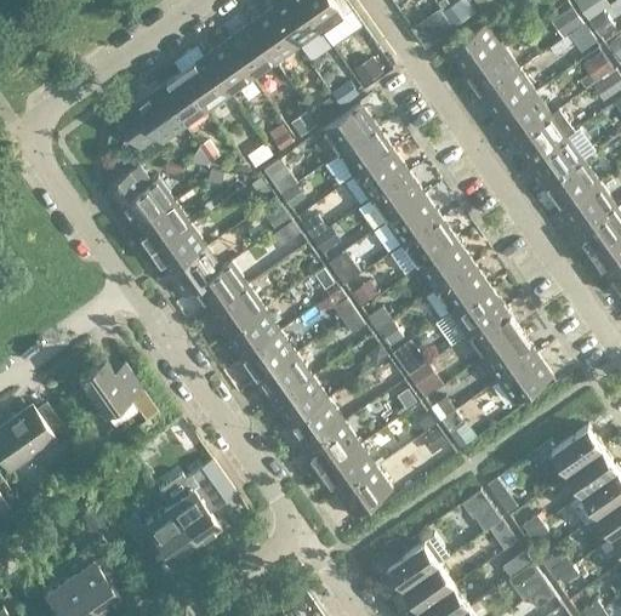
[(322,33),(298,0),(285,0),(272,10),(300,49),(322,33)]
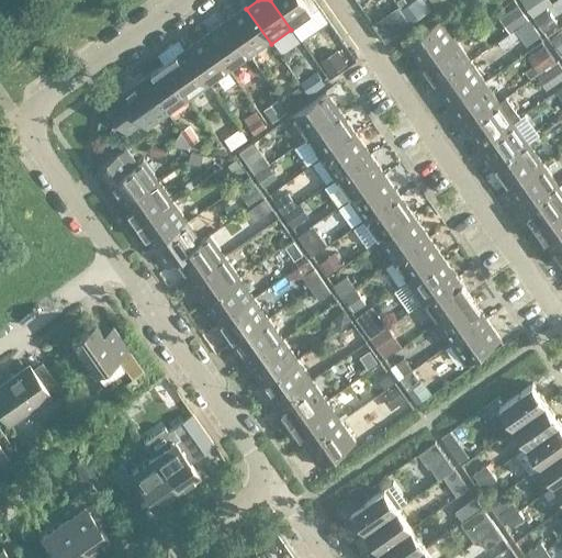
[(270,0),(291,30),(313,14),(317,10),(310,0),(270,0)]
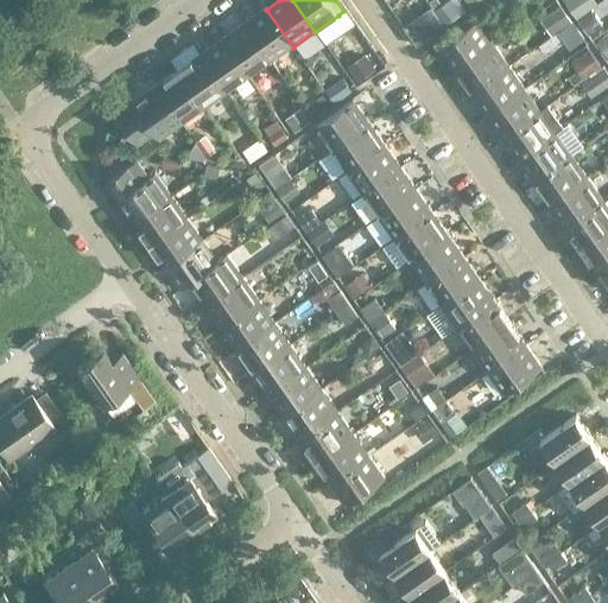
[(436,0),(430,5),(436,13),(442,8),(436,0)]
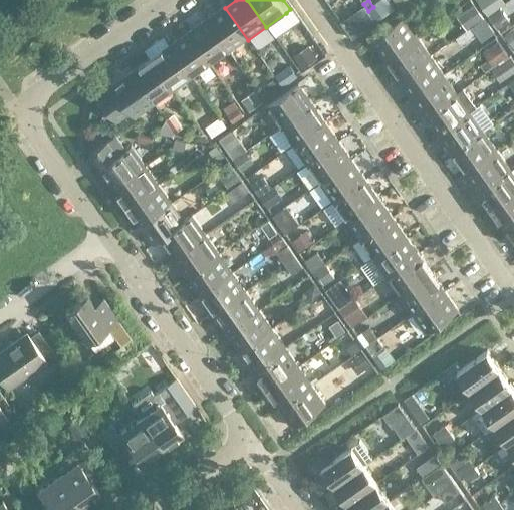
[(501,0),(482,0),(478,3),(488,17),(505,5),(501,0)]
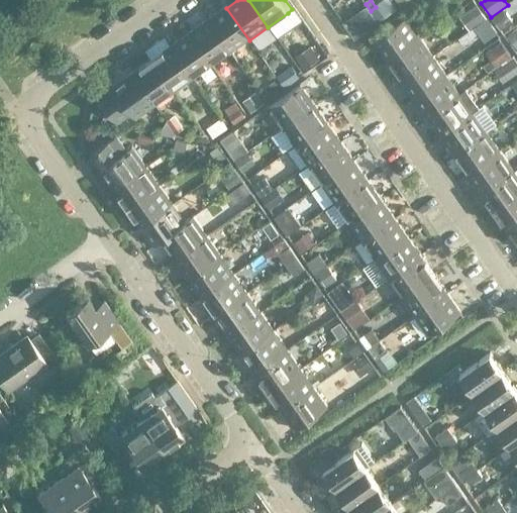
[(384,4),(371,13),(379,25),(392,16),(384,4)]
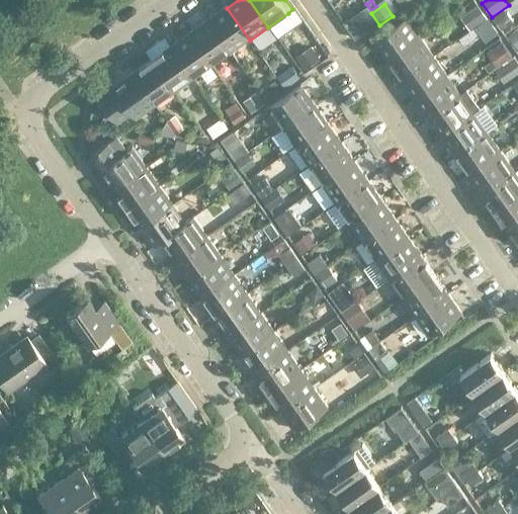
[(478,6),(460,18),(470,32),(488,20),(478,6)]
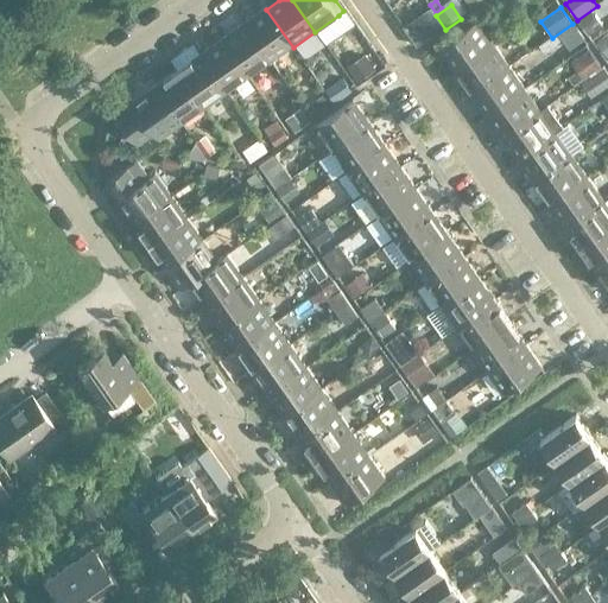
[(293,48),(266,10),(245,25),(271,63),(293,48)]
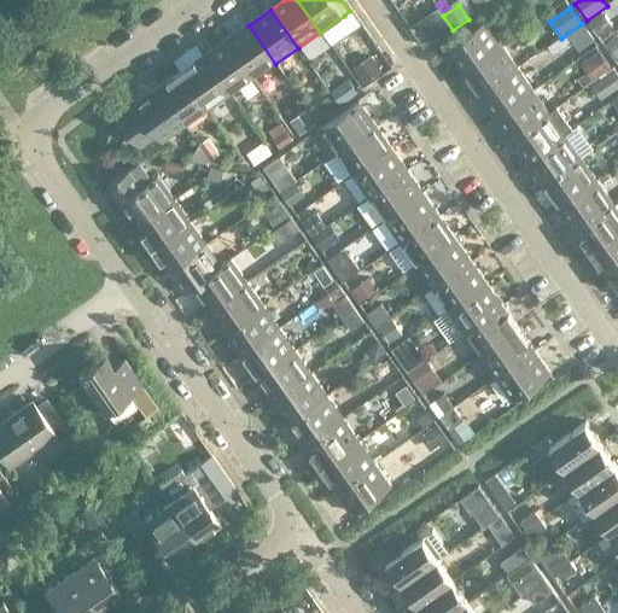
[(601,12),(587,23),(598,39),(612,28),(601,12)]
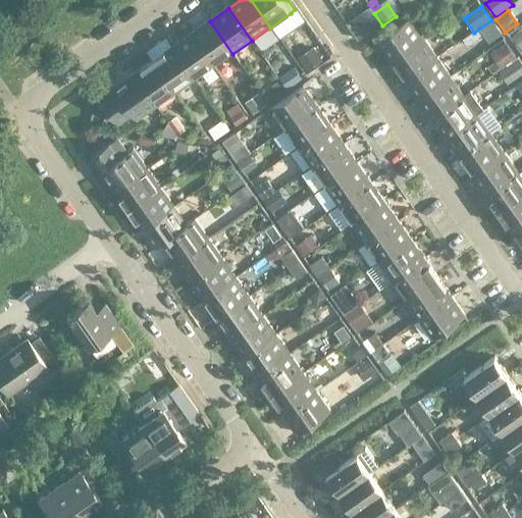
[(374,13),(360,23),(368,35),(382,26),(374,13)]
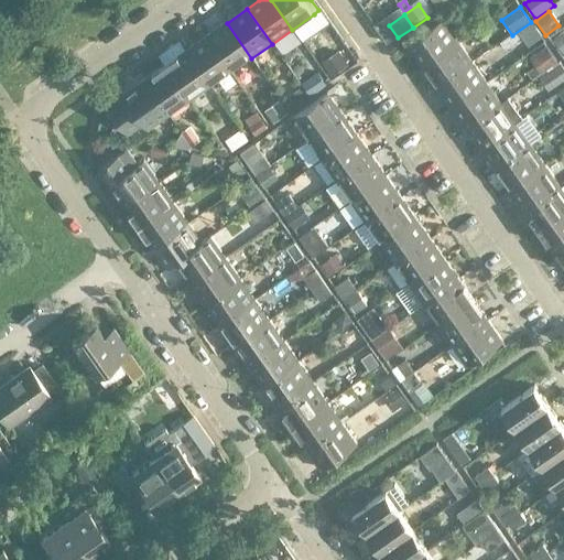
[(408,46),(423,67),(457,43),(443,22),(408,46)]
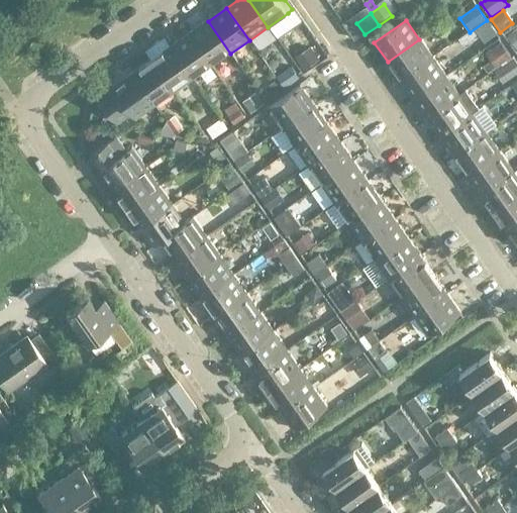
[(230,54),(208,21),(189,34),(211,67),(230,54)]
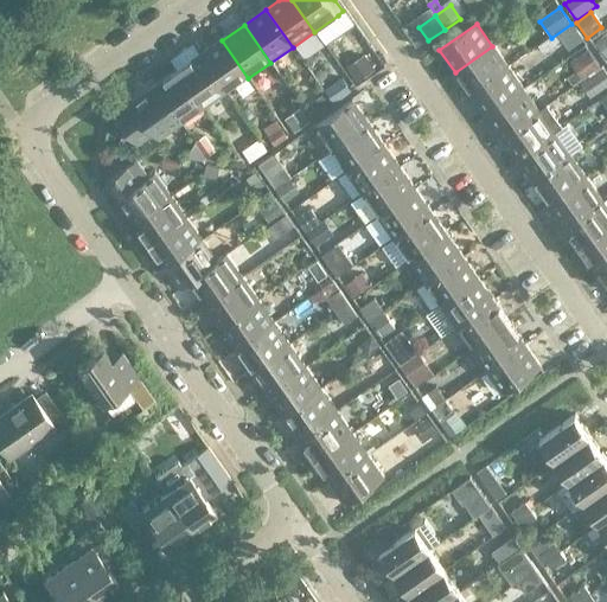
[(573,25),(557,36),(568,52),(583,40),(573,25)]
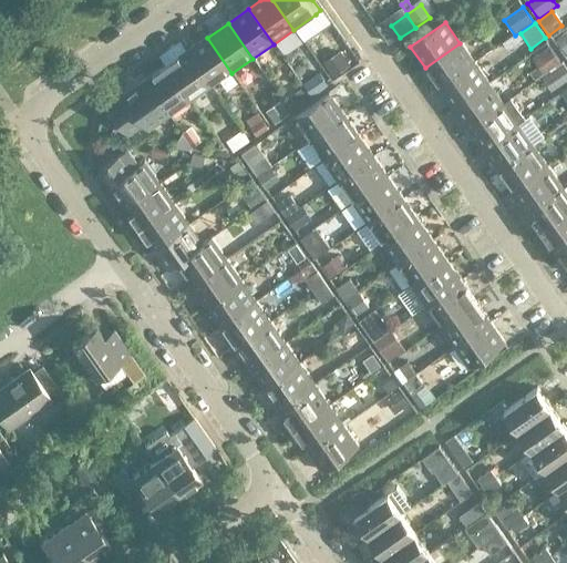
[(566,36),(556,43),(566,58),(566,36)]
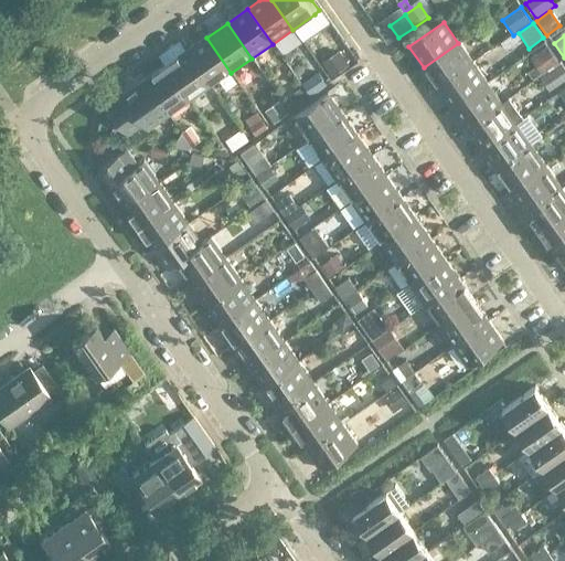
[(513,36),(501,45),(507,52),(518,43),(513,36)]
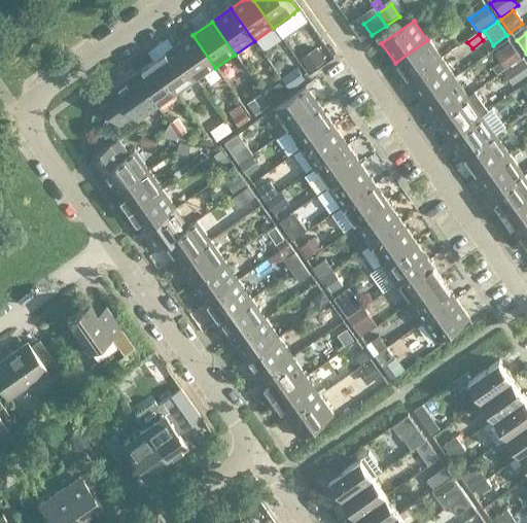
[(215,68),(192,35),(173,48),(197,81),(215,68)]
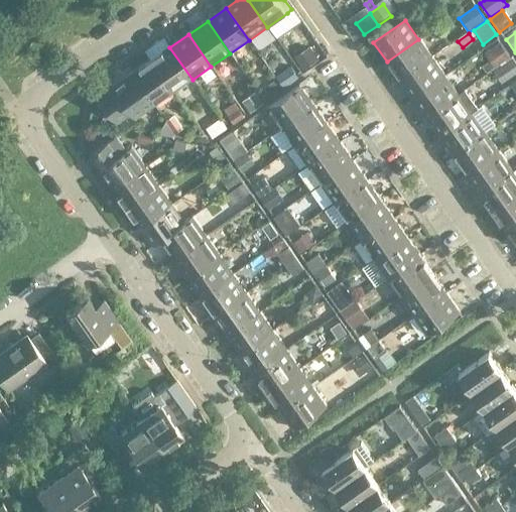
[(431,58),(418,39),(387,61),(400,81),(431,58)]
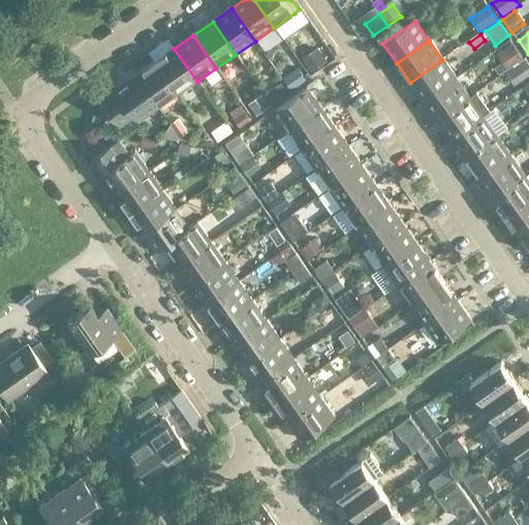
[(514,44),(500,54),(510,69),(524,60),(514,44)]
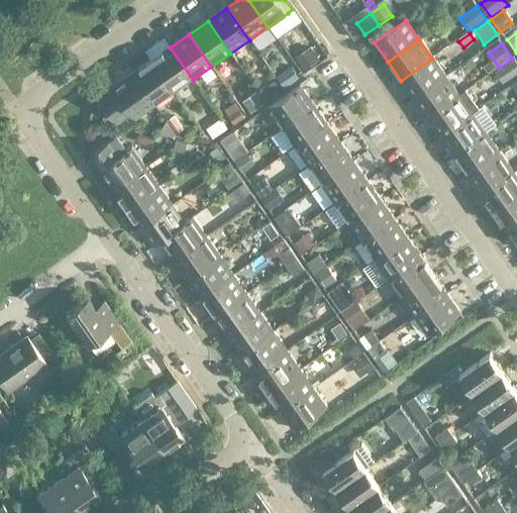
[(193,80),(170,47),(151,62),(174,93),(193,80)]
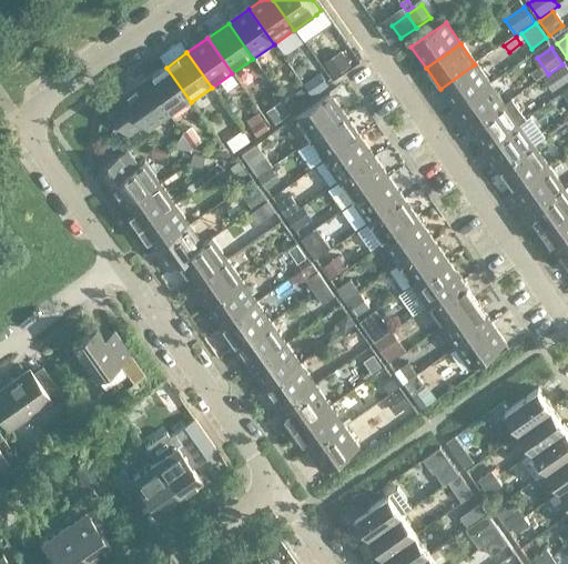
[(342,53),(325,67),(334,79),(351,67),(342,53)]
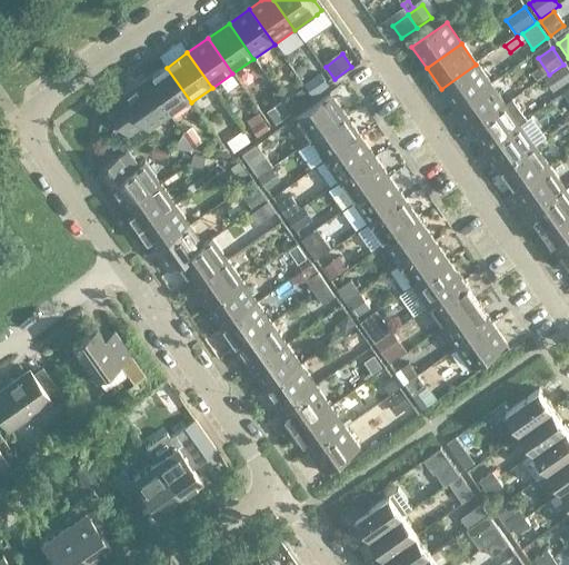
[(490,85),(476,65),(441,89),(456,110),(490,85)]
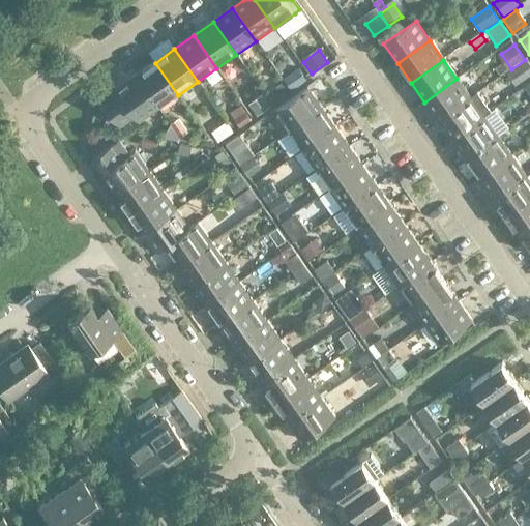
[(529,66),(525,60),(511,69),(521,83),(529,76),(529,66)]
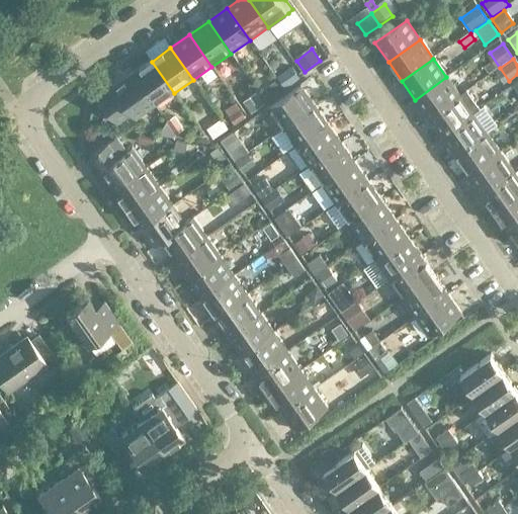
[(174,93),(152,62),(133,75),(155,106),(174,93)]
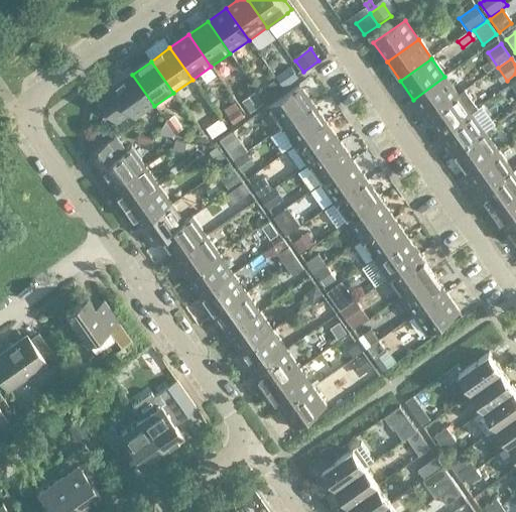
[(483,68),(488,74),(495,69),(491,62),(483,68)]
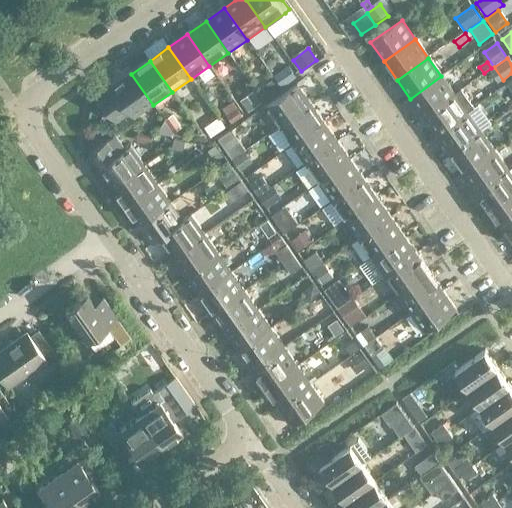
[(289,68),(275,78),(281,88),(295,78),(289,68)]
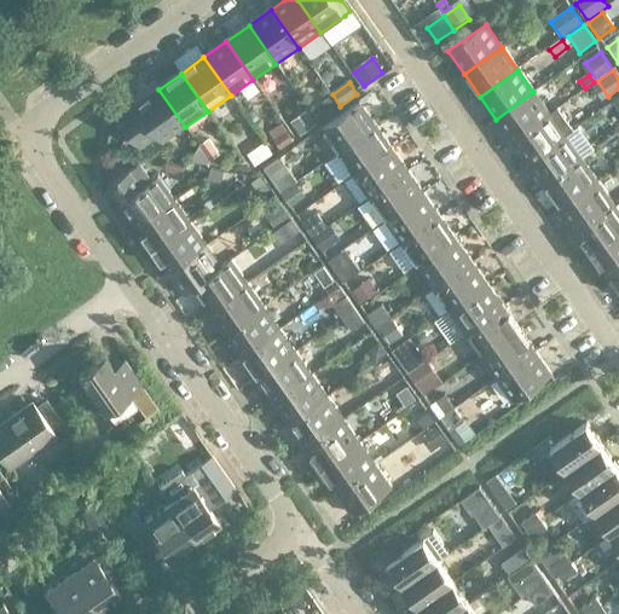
[(185,127),(158,90),(117,119),(140,149),(157,137),(162,144),(185,127)]
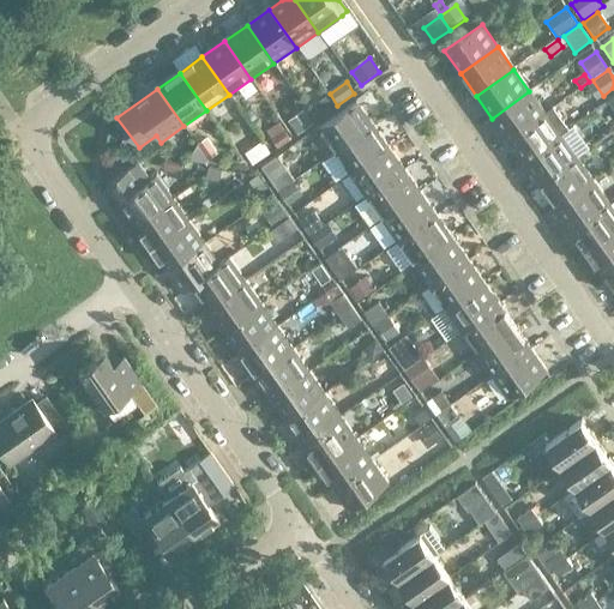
[(546,114),(529,91),(492,119),(507,140),(546,114)]
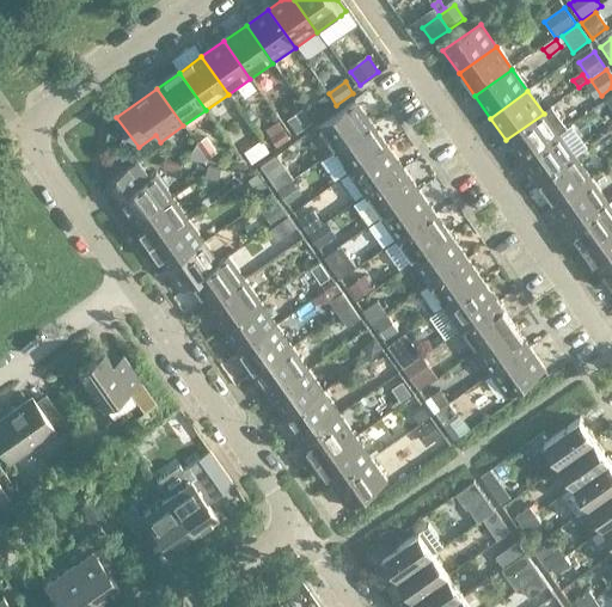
[(330,98),(318,108),(323,115),(335,105),(330,98)]
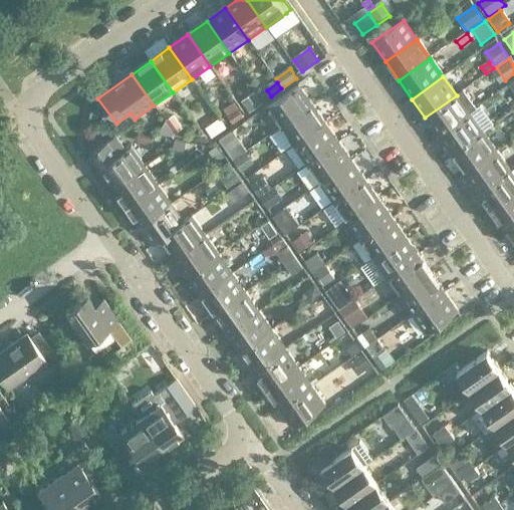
[(266,108),(280,129),(312,105),(298,86),(266,108)]
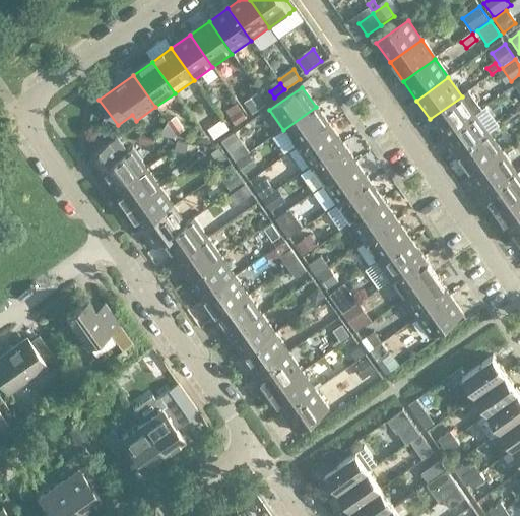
[(468,91),(462,97),(430,119),(443,138),(481,111),(468,91)]
